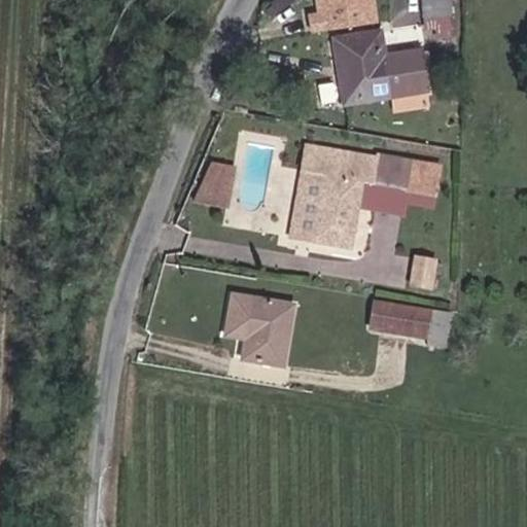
[(387,0),(332,0),(338,19),(328,21),(331,37),(389,25),(387,0)]
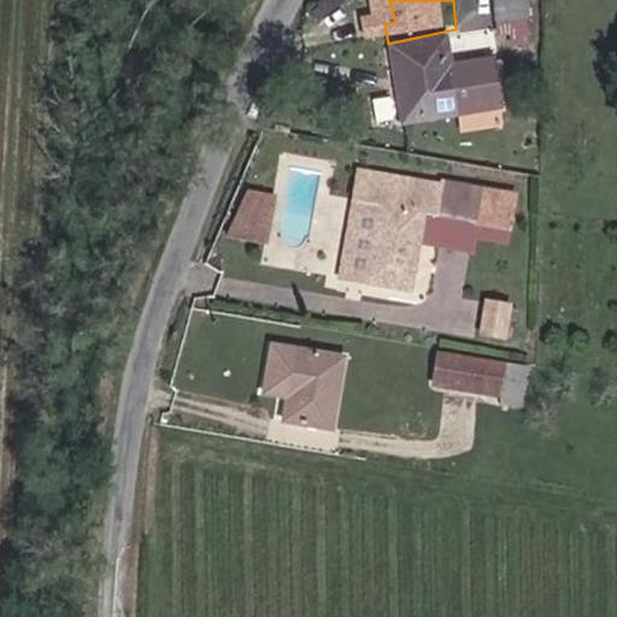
[(527,21),(524,0),(489,0),(493,24),(527,21)]
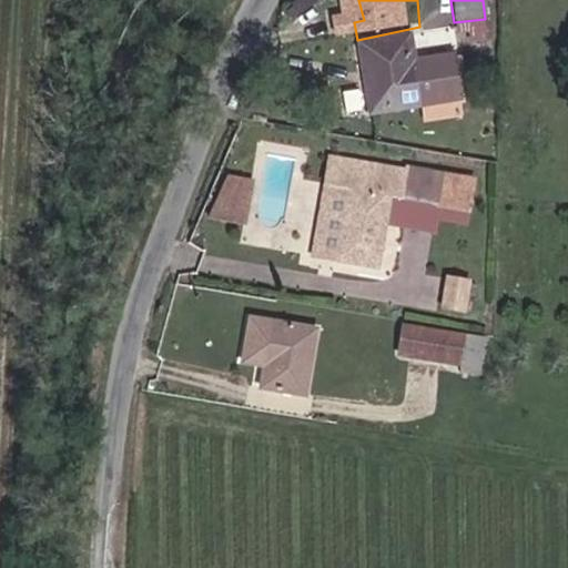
[(407,40),(358,51),(368,95),(366,95),(372,121),(463,100),(454,59),(414,68),(407,40)]
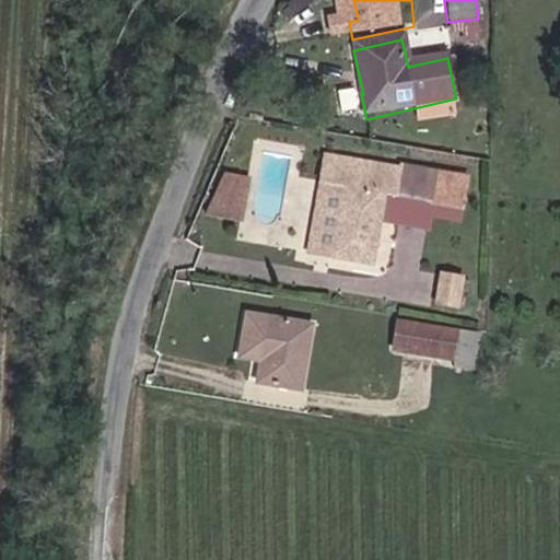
[(323,252),(366,256),(375,189),(392,190),(395,164),(323,154),(318,182),(333,184),(323,252)]
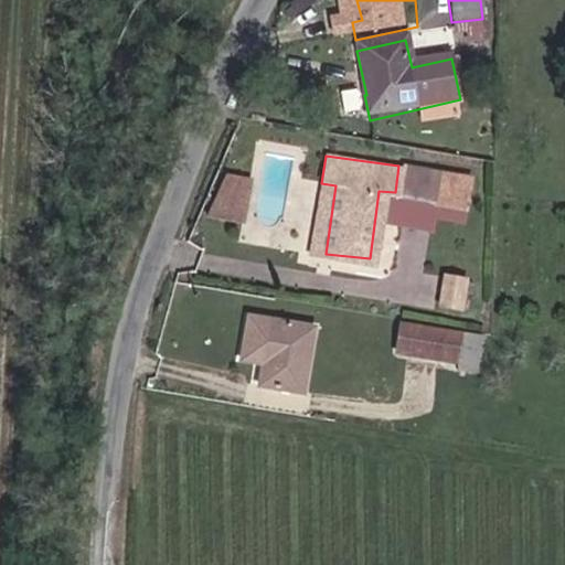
[(245,224),(258,179),(224,169),(212,214),(245,224)]
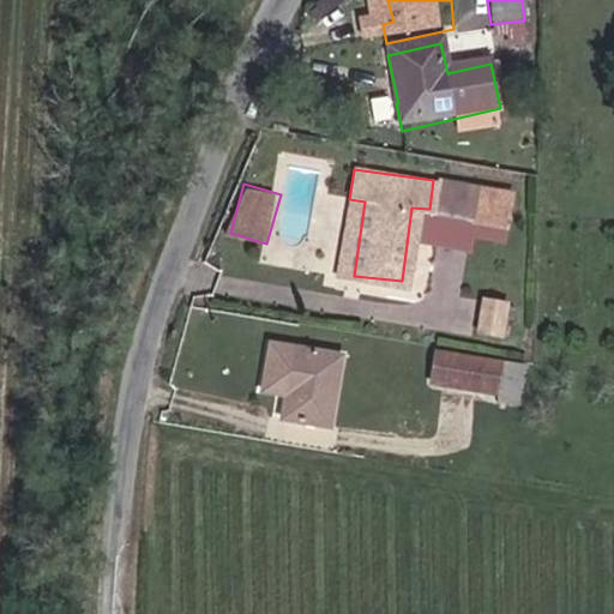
[(479,330),(507,333),(511,300),(482,296),(479,330)]
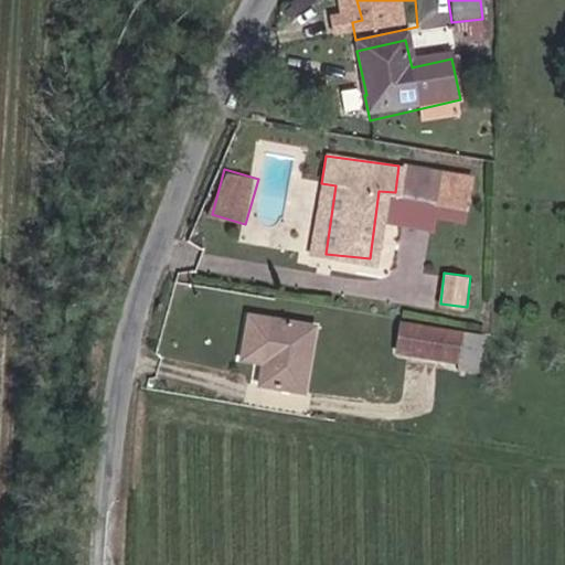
[(260,380),(301,384),(308,318),(267,315),(260,380)]
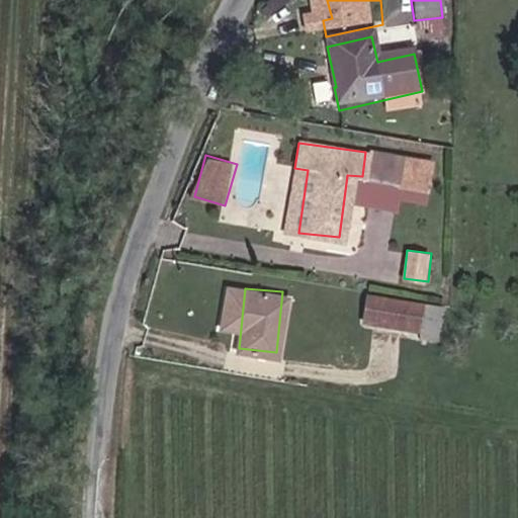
[(375,327),(415,330),(418,310),(377,306),(375,327)]
